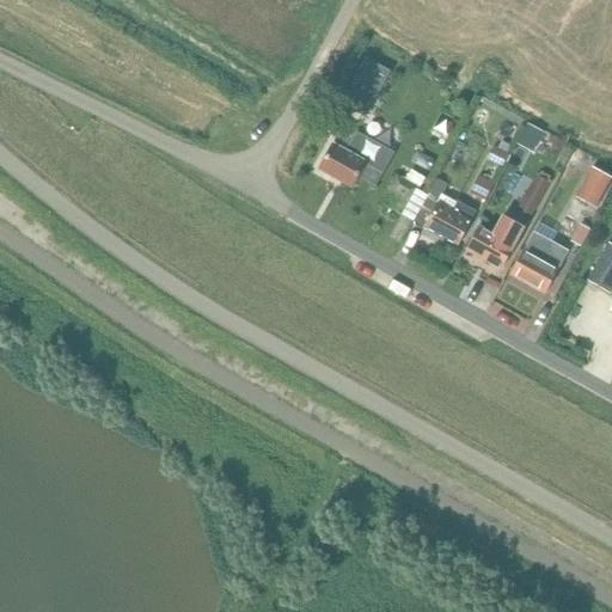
[(367,114),(390,72),(369,61),(347,102),(367,114)]
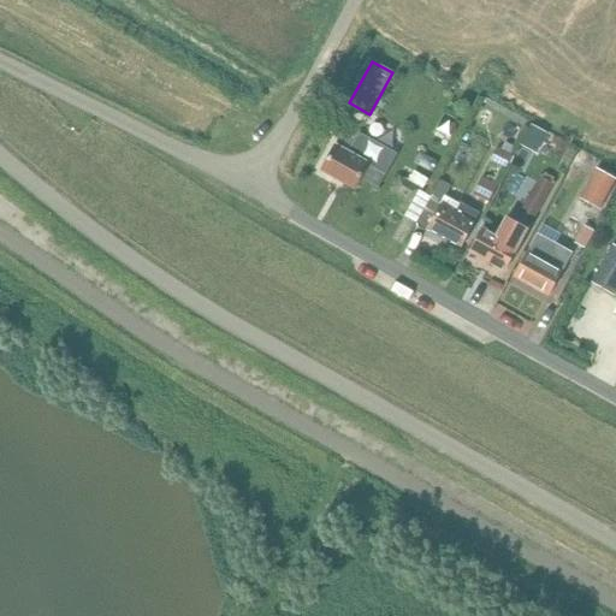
[(531,125),(519,146),(535,154),(546,134),(531,125)]
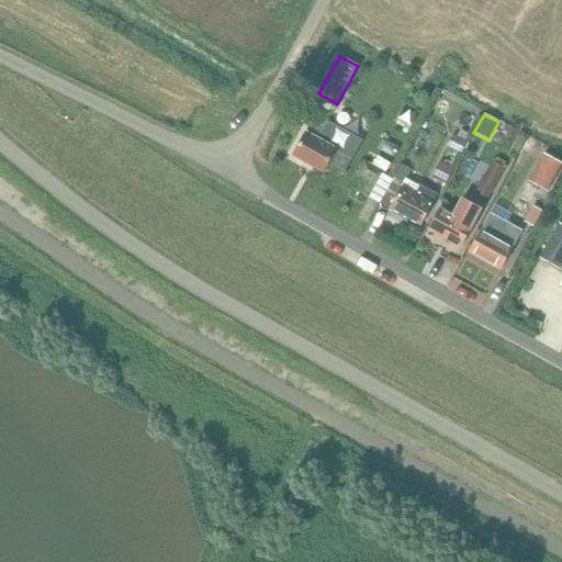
[(307,132),(294,156),(323,172),(328,163),(335,150),(351,159),(361,141),(327,122),(318,137),(307,132)]
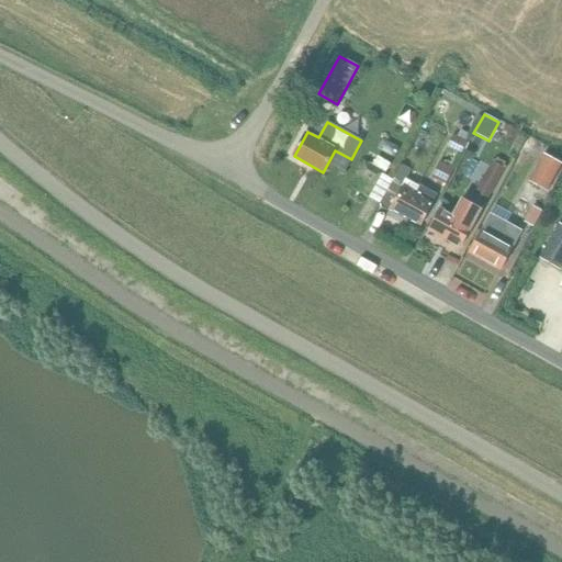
[(453,134),(447,147),(462,155),(468,142),(453,134)]
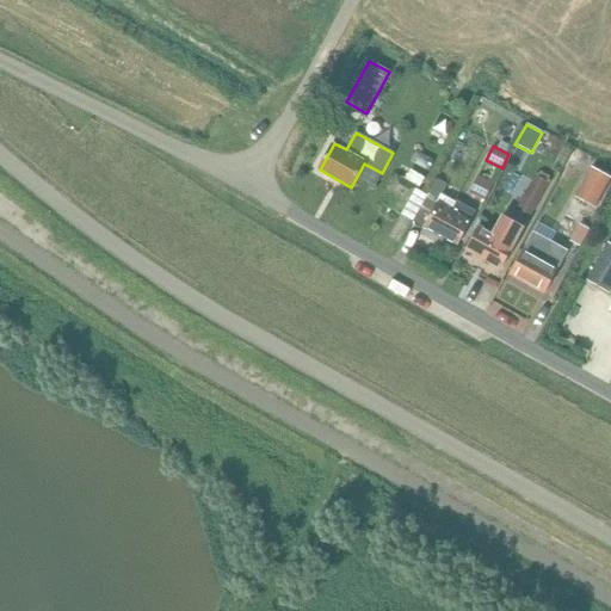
[(587,174),(574,197),(596,209),(609,186),(610,180),(610,178),(598,171),(591,167),(587,174)]
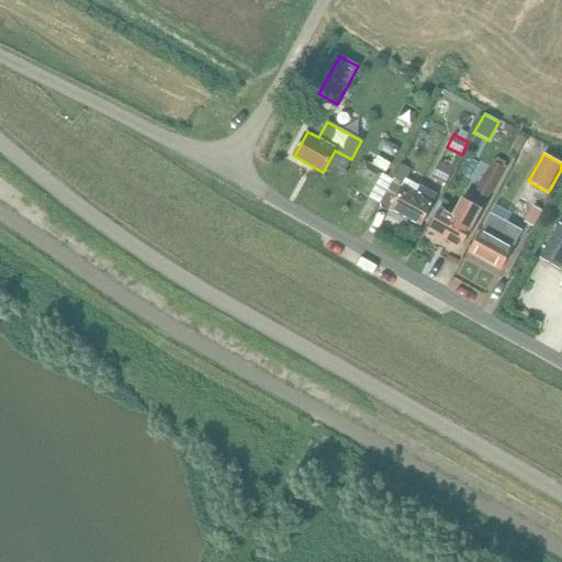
[(496,158),(494,164),(503,168),(506,163),(496,158)]
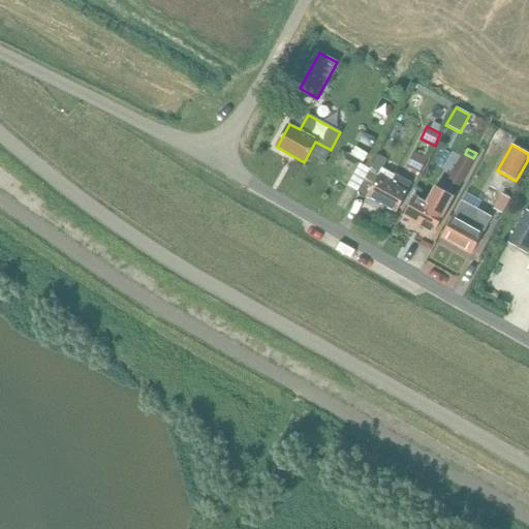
[(336,163),(329,176),(340,182),(349,187),(363,164),(364,162),(363,162),(351,155),(343,151),(336,163)]
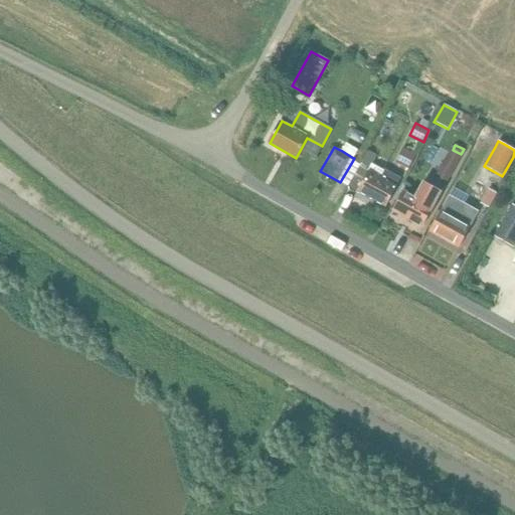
[(402,148),(395,162),(400,165),(399,168),(405,171),(406,168),(408,169),(416,154),(402,148)]
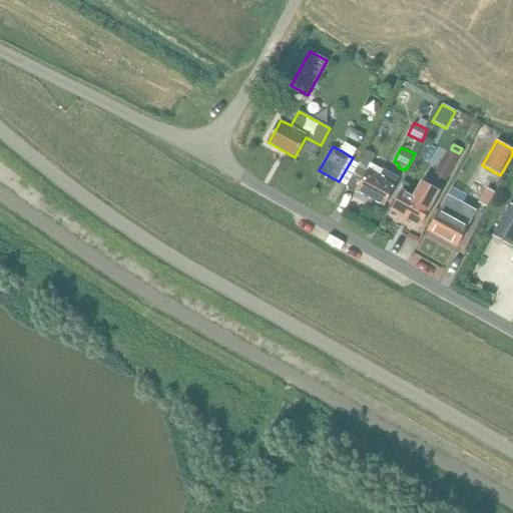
[(400,178),(383,168),(379,176),(368,170),(372,164),(376,155),(367,149),(349,181),(358,187),(356,190),(384,206),(400,178)]
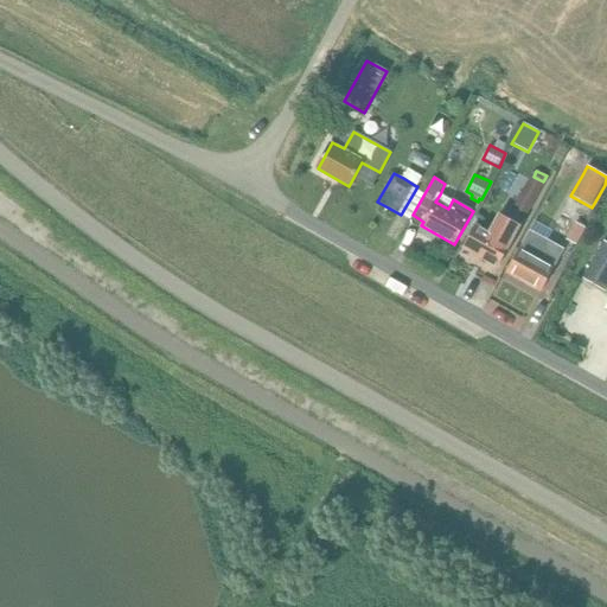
[(531,177),(511,212),(524,219),(544,184),(531,177)]
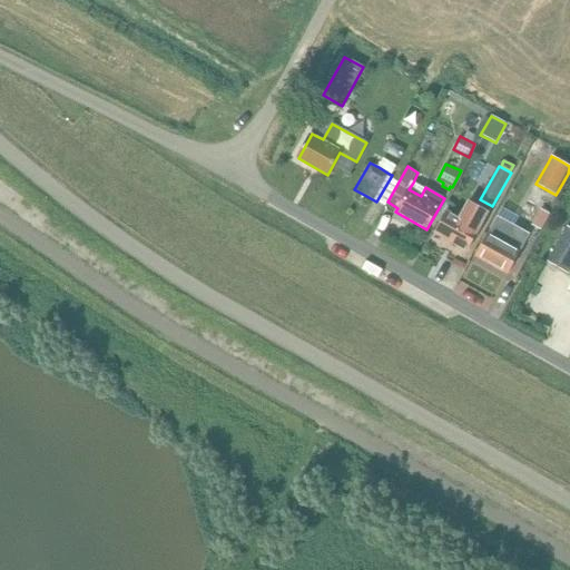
[(484,219),(489,213),(477,206),(475,207),(468,203),(459,217),(446,210),(434,234),(467,252),(480,228),(484,219)]
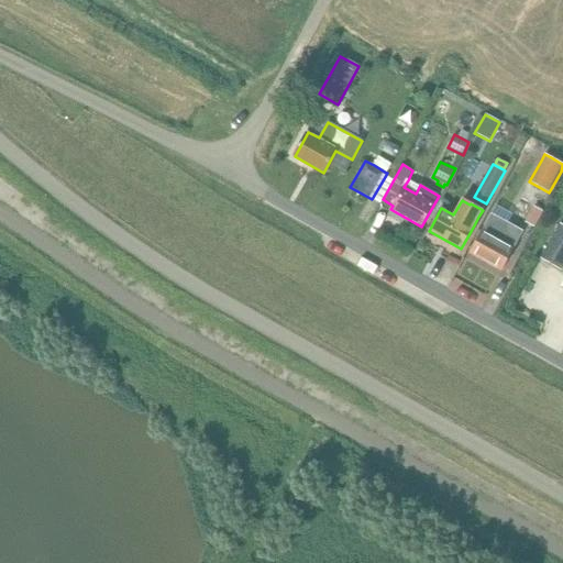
[(482,230),(470,253),(501,271),(515,249),(523,231),(508,222),(492,213),(482,230)]
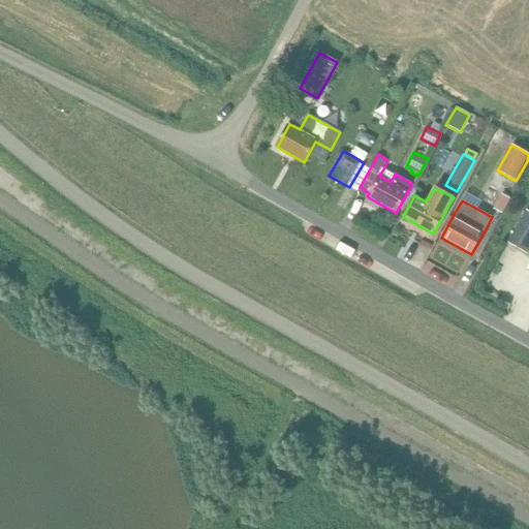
[(528,213),(527,212),(509,243),(527,253),(528,249),(528,213)]
